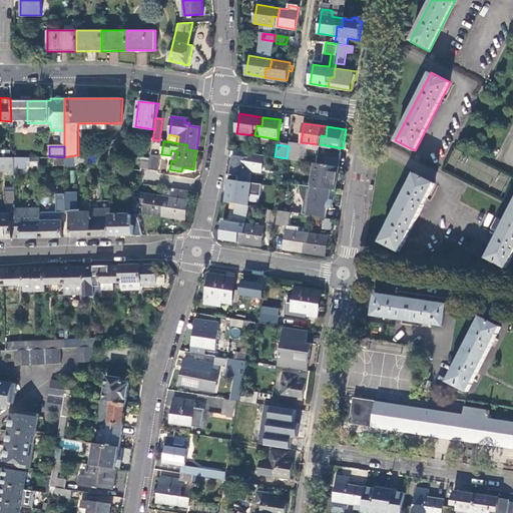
[(301,147),(289,146),(287,158),(299,160),(301,147)]
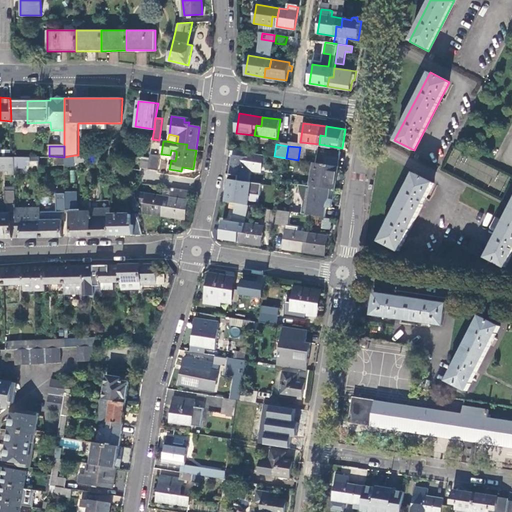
[(263,155),(251,153),(249,153),(248,158),(232,156),(229,174),(239,175),(238,180),(248,181),(249,170),(260,172),(263,155)]
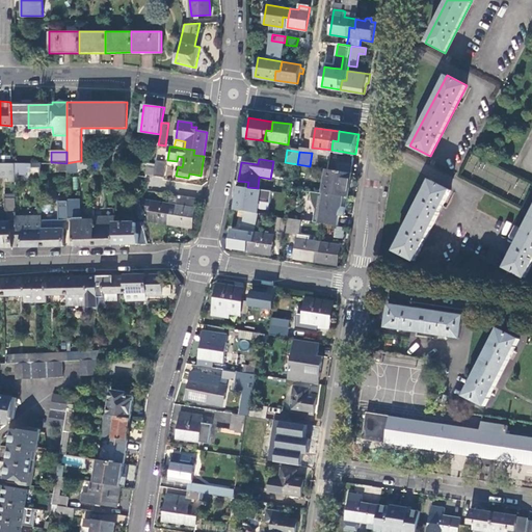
[(92,160),(81,161),(78,161),(78,169),(92,169),(92,160)]
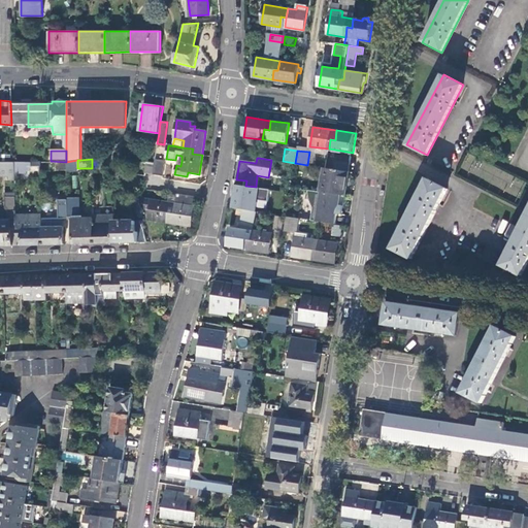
[(165,160),(155,159),(155,162),(153,174),(163,176),(165,160)]
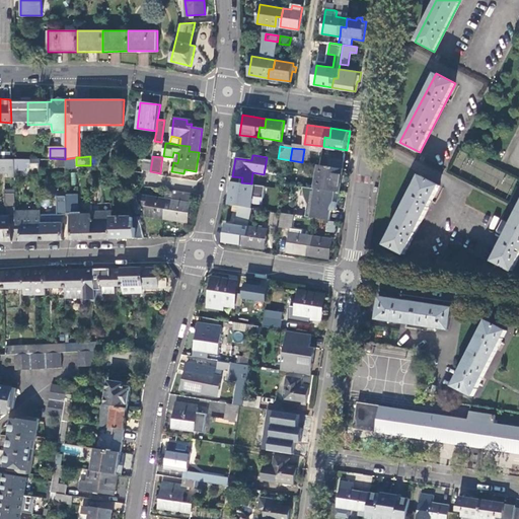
[(321,157),(319,165),(334,167),(335,159),(321,157)]
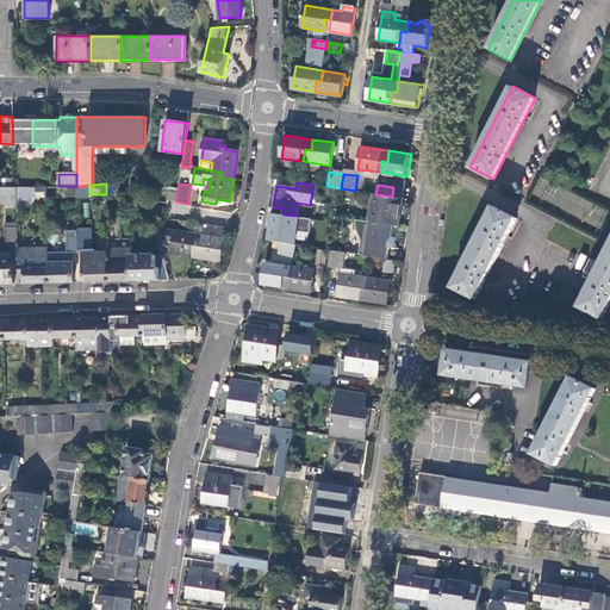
[(17,186),(13,186),(0,186),(0,201),(17,201),(17,199),(17,186)]
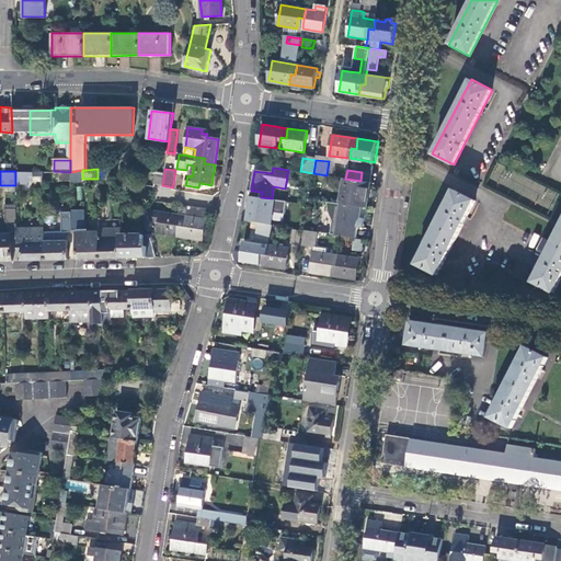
[(32,172),(15,171),(15,183),(27,183),(27,175),(32,175),(32,172)]
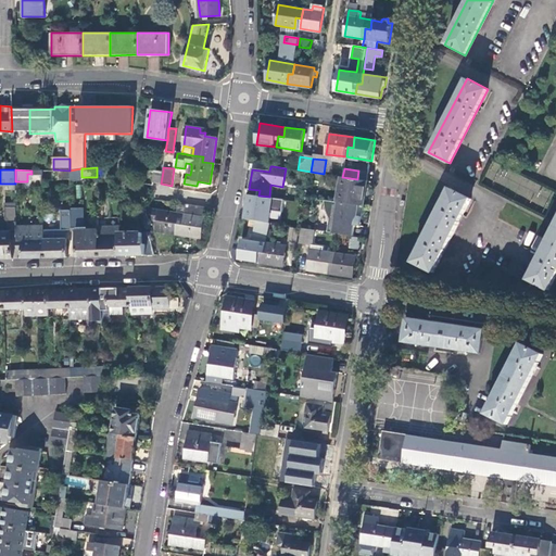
[(161,184),(163,171),(154,169),(152,182),(161,184)]
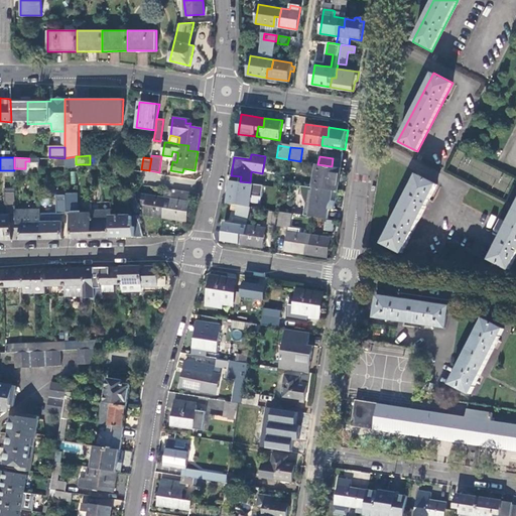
[(332,166),(317,164),(314,187),(338,190),(342,167),(332,166)]
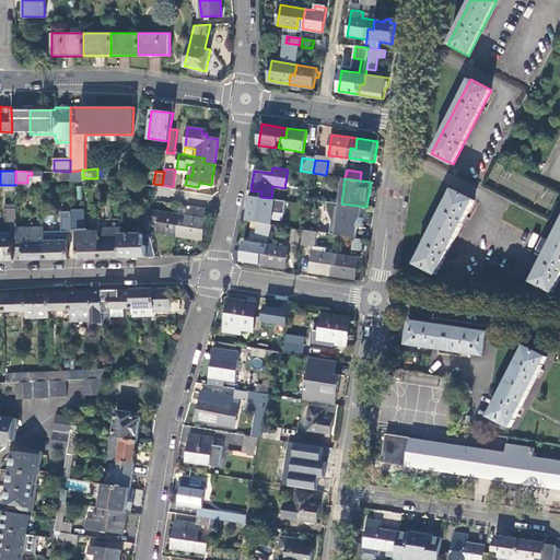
[(415,263),(435,273),(475,200),(454,189),(415,263)]
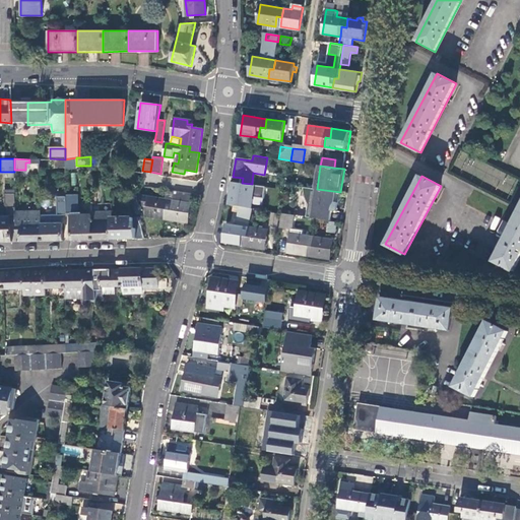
[(249,203),(252,184),(242,183),(243,178),(233,177),(230,200),(249,203)]
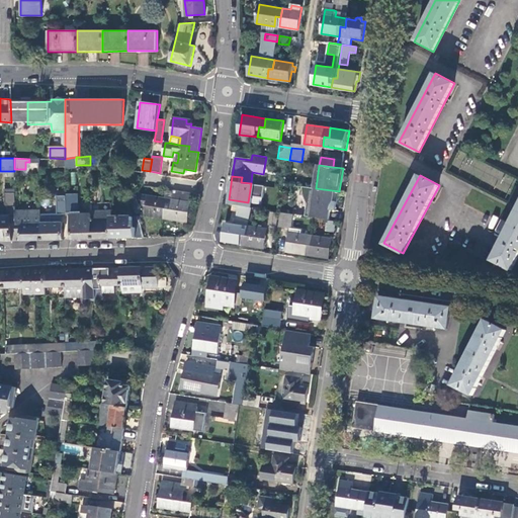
[(123,189),(130,200),(137,197),(131,186),(123,189)]
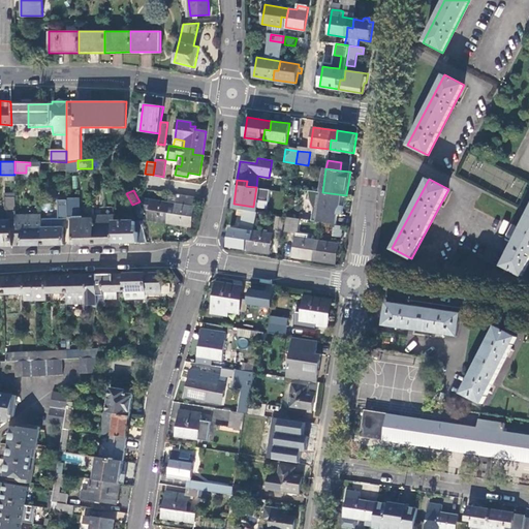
[(322,192),(308,190),(308,192),(309,197),(310,200),(312,206),(313,208),(311,220),(323,222),(337,224),(338,215),(342,216),(343,207),(344,208),(346,195),(322,192)]
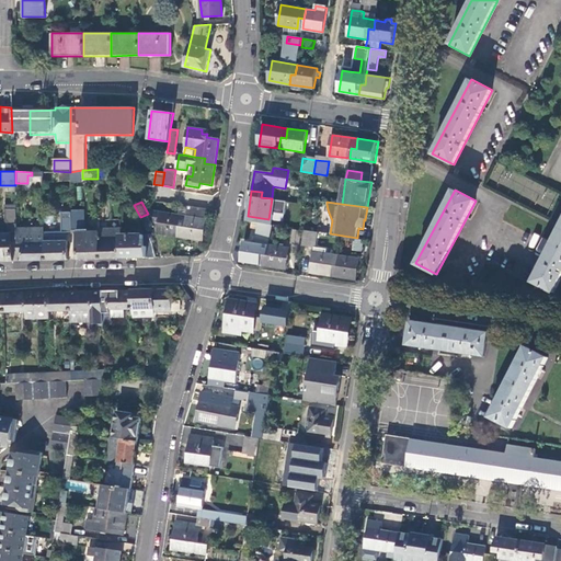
[(206,208),(187,206),(187,215),(185,228),(180,227),(179,238),(203,239),(206,208)]
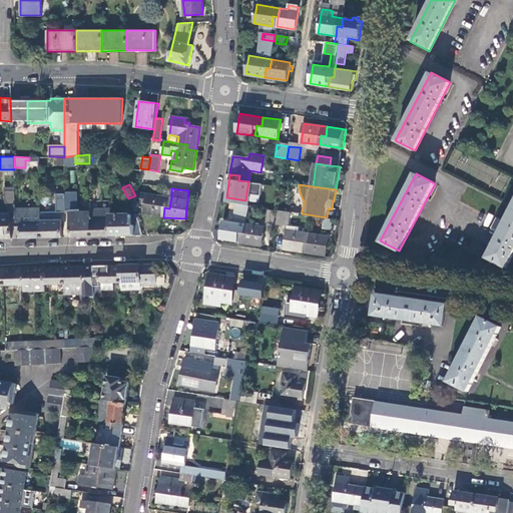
[(0,237),(12,238),(11,217),(16,217),(15,210),(15,190),(8,190),(8,192),(5,192),(5,202),(8,205),(8,206),(0,206),(0,237)]
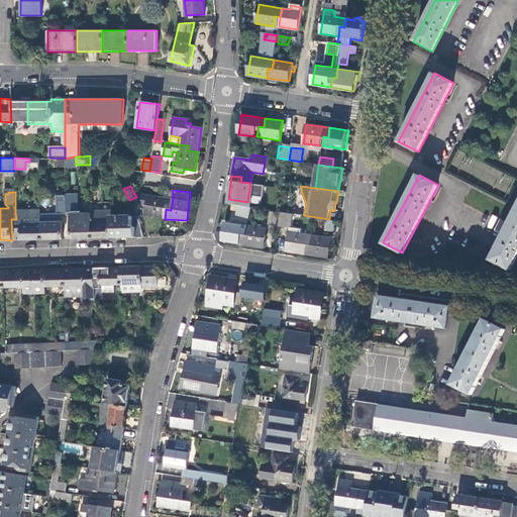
[(76,194),(66,194),(67,202),(67,214),(73,215),(73,213),(76,213),(76,194)]
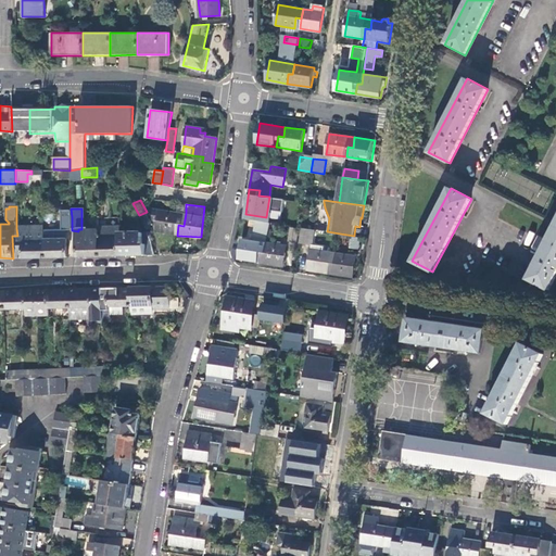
[(147,212),(139,215),(140,216),(144,227),(151,224),(147,212)]
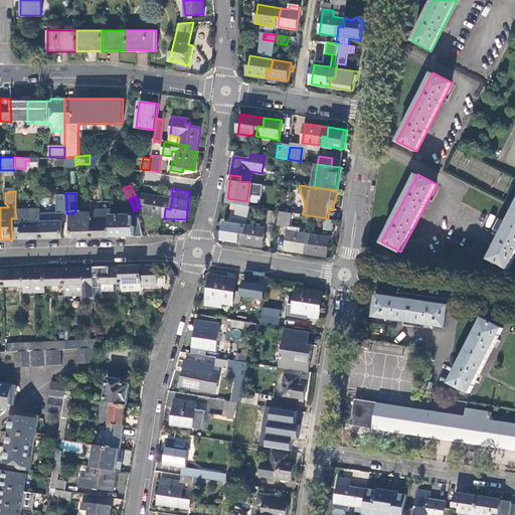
[(514,206),(488,259),(508,269),(514,254),(514,206)]
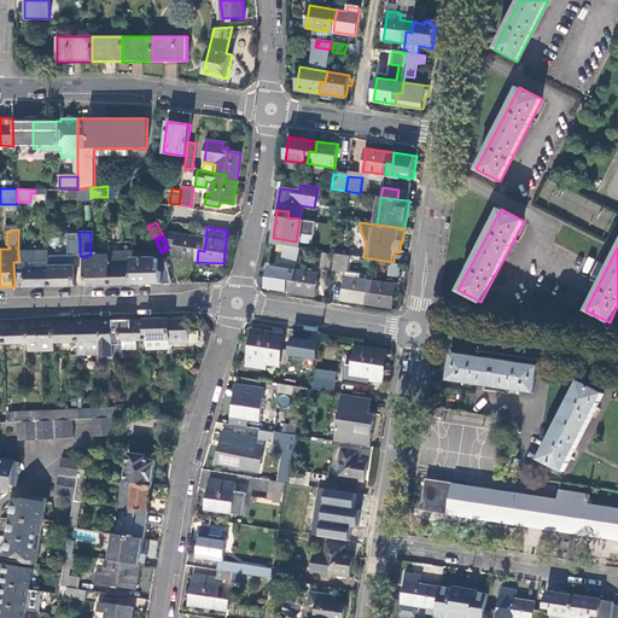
[(134,251),(109,251),(110,255),(110,285),(135,284),(134,263),(134,260),(134,251)]
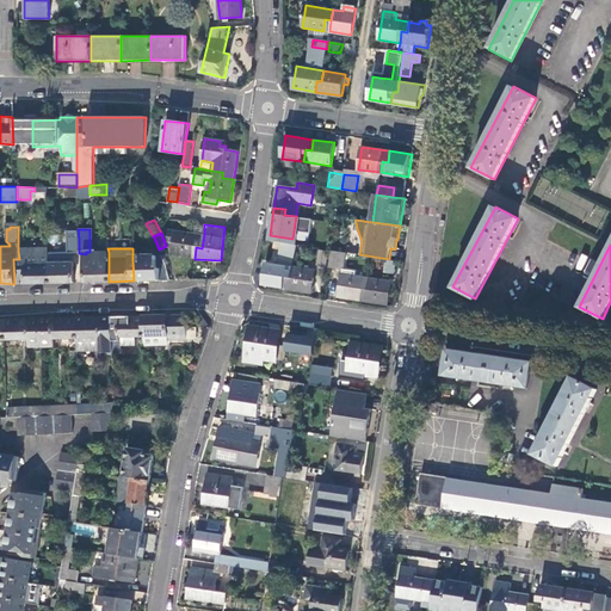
[(345,252),(332,250),(329,266),(343,269),(345,252)]
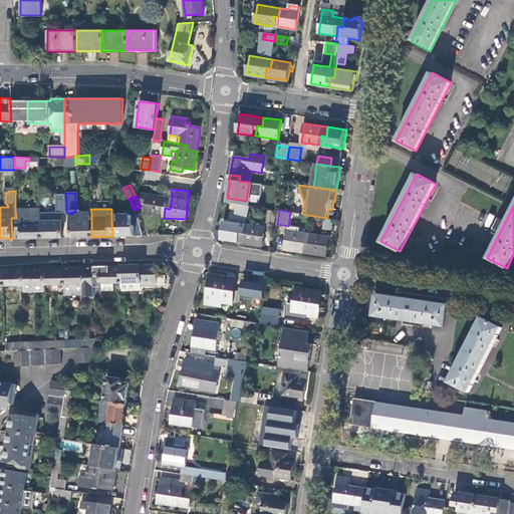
[(42,238),(41,211),(20,211),(15,211),(16,218),(16,235),(20,235),(20,238),(42,238)]
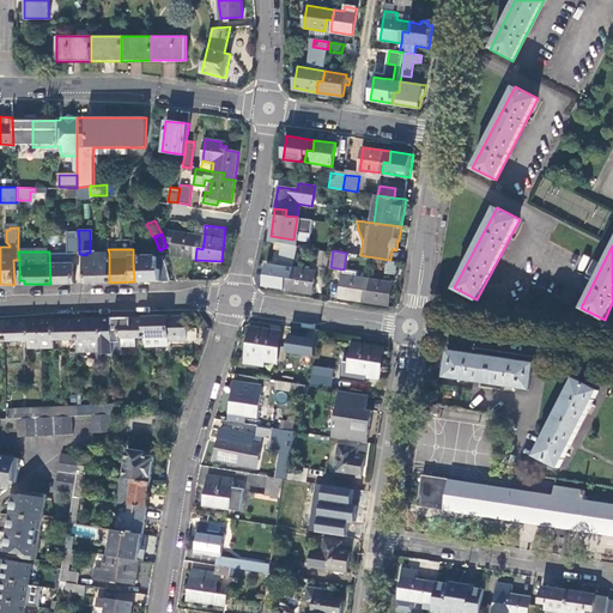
[(61,252),(49,252),(50,284),(74,283),(73,263),(71,255),(70,255),(62,255),(61,252)]
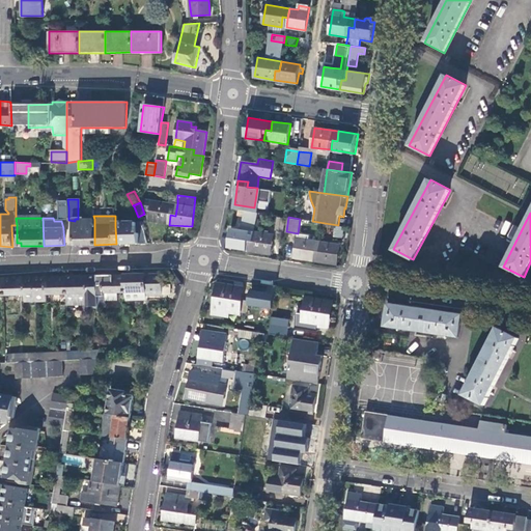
[(276,229),(283,231),(285,219),(278,218),(276,229)]
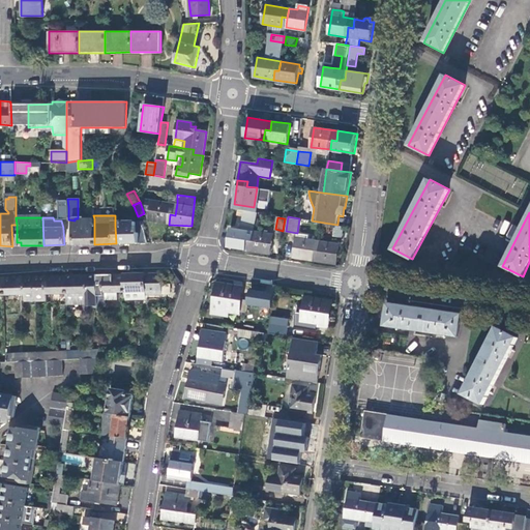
[(94,244),(94,218),(78,218),(75,218),(75,221),(75,227),(72,227),(74,244),(94,244)]
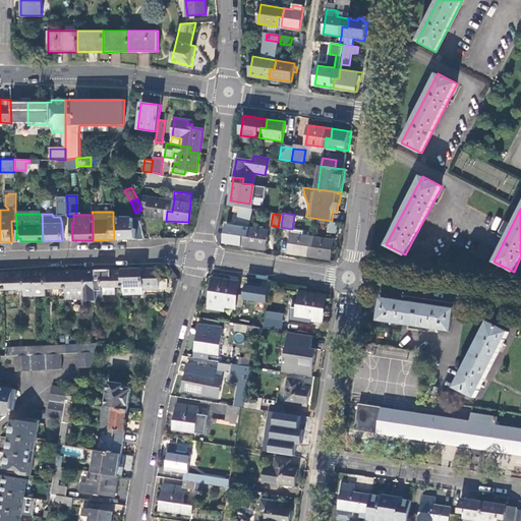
[(141,224),(138,217),(113,219),(113,222),(114,239),(145,238),(141,224)]
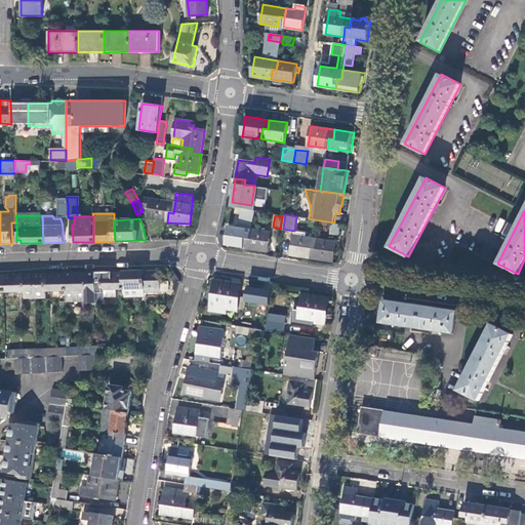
[(328,234),(337,235),(339,225),(330,223),(328,234)]
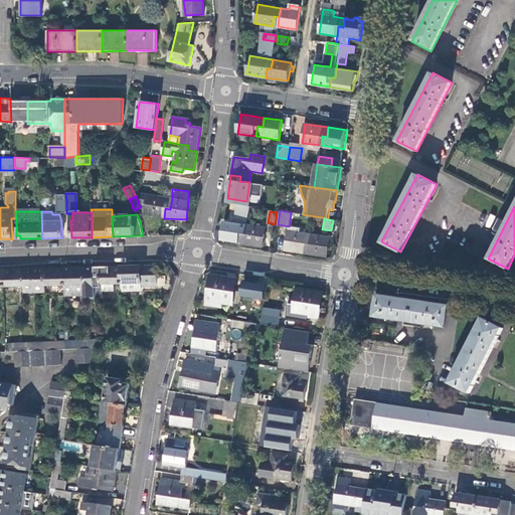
[(245,234),(246,224),(223,221),(220,240),(238,242),(240,233),(245,234)]
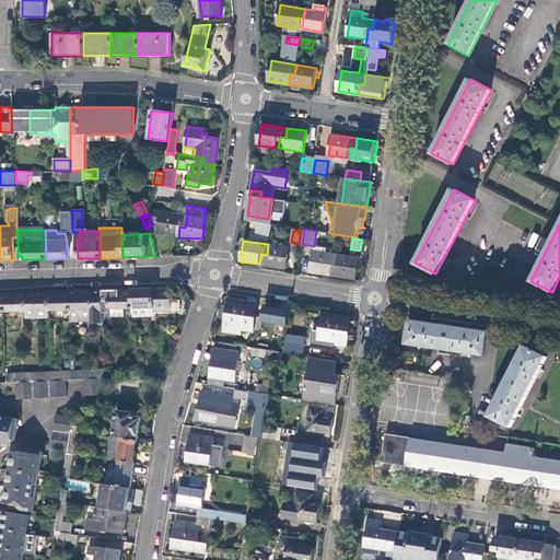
[(289,247),(268,244),(267,255),(261,254),(259,264),(286,268),(289,247)]
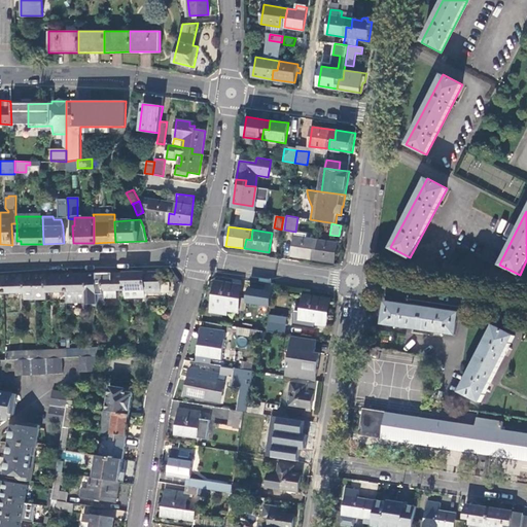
[(306,233),(295,232),(291,255),(310,258),(312,249),(317,249),(319,239),(305,237),(306,233)]
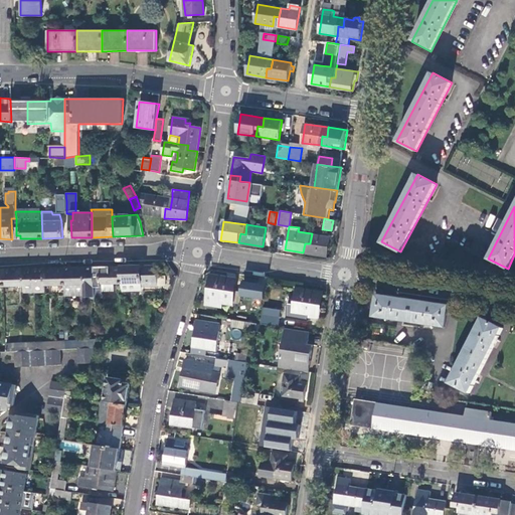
[(305,243),(303,252),(327,255),(330,236),(312,233),(310,243),(305,243)]
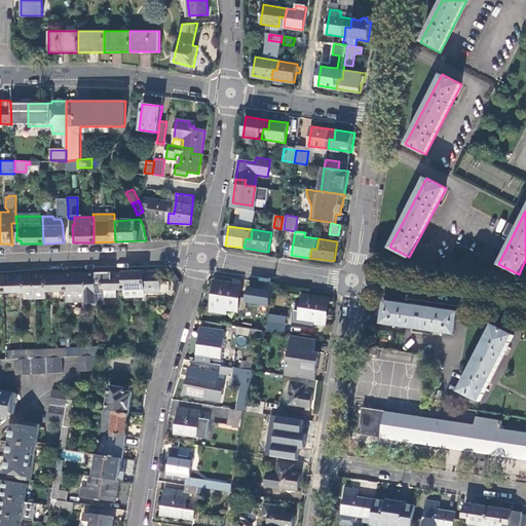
[(157,271),(144,272),(144,274),(147,273),(146,289),(157,289),(157,271)]
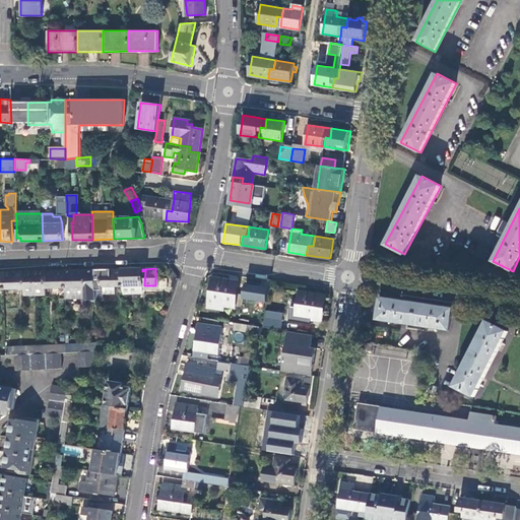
[(122,286),(122,269),(101,270),(104,286),(104,294),(116,294),(116,286),(122,286)]
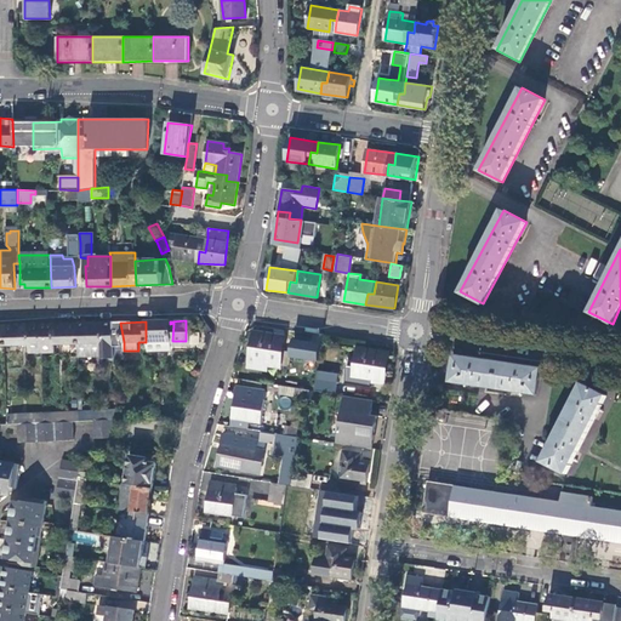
[(170,324),(170,322),(146,322),(146,342),(154,342),(154,345),(161,346),(161,341),(172,341),(174,323),(170,324)]
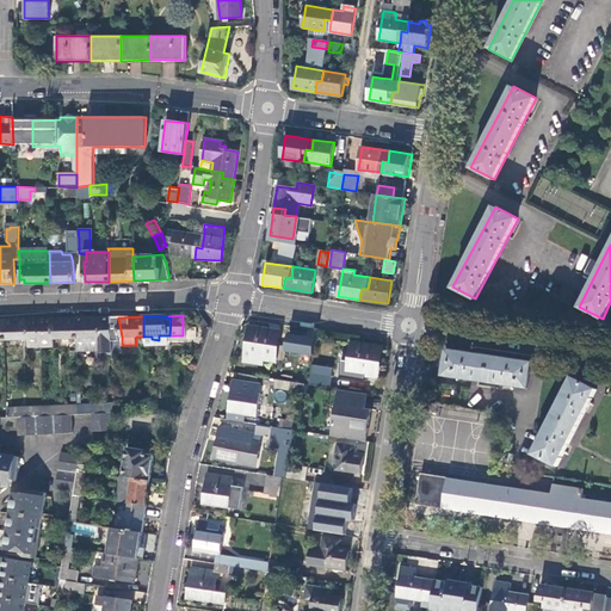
[(78,338),(76,318),(41,319),(41,344),(41,347),(54,346),(54,338),(78,338)]
